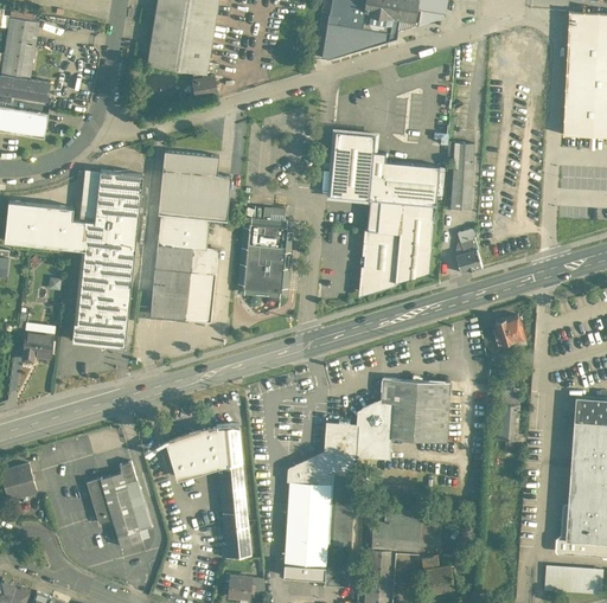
[(218,0),(158,0),(147,66),(193,74),(206,76),(218,0)]
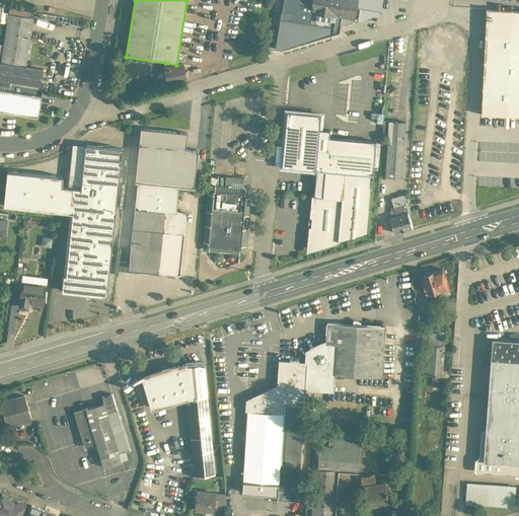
[(293,0),(291,16),(281,14),(281,17),(280,42),(292,43),(292,39),(303,39),(303,34),(316,35),(317,29),(322,29),(322,30),(328,30),(328,31),(334,31),(336,17),(312,13),(313,0),(293,0)]
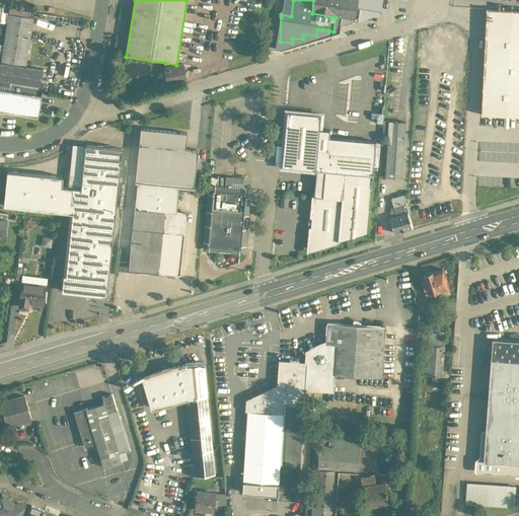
[(357,0),(356,0),(313,0),(312,13),(336,17),(354,20),(357,0)]
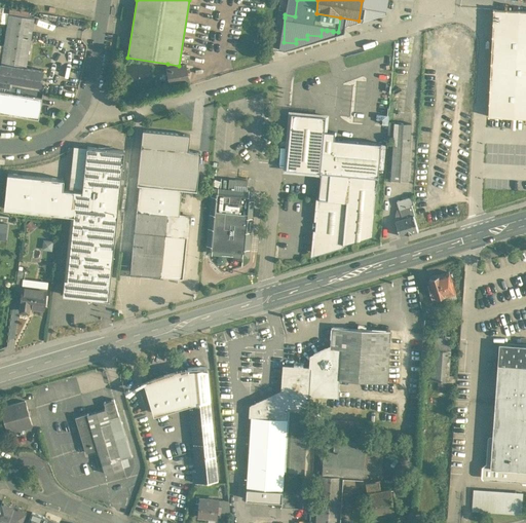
[(29,14),(10,11),(9,16),(28,20),(29,14)]
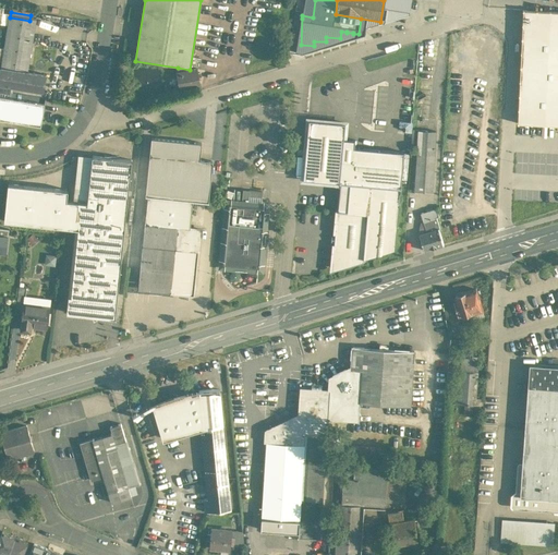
[(557,14),(522,12),(517,124),(557,125),(557,14)]
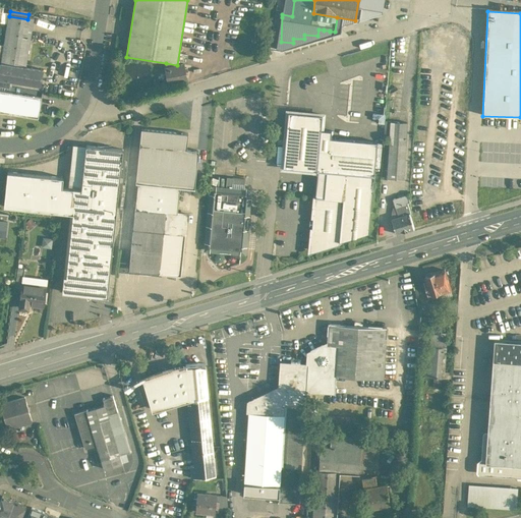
[(27,19),(9,16),(3,54),(2,60),(1,65),(25,69),(34,20),(27,19)]
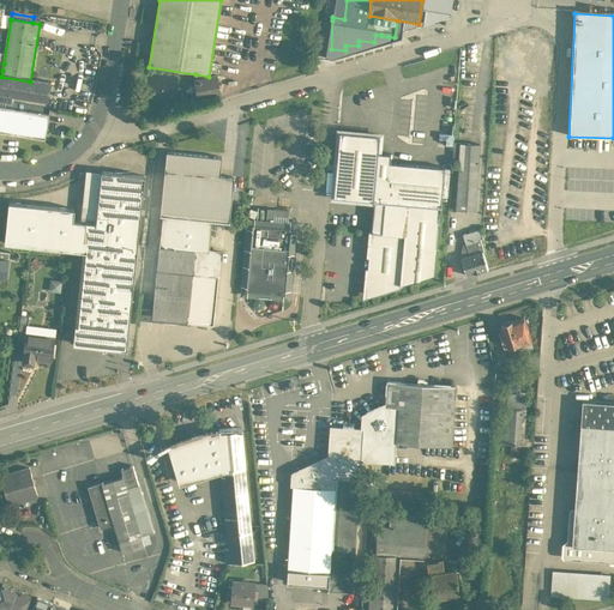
[(1,77),(0,83),(0,96),(13,98),(47,103),(50,85),(30,82),(1,77)]
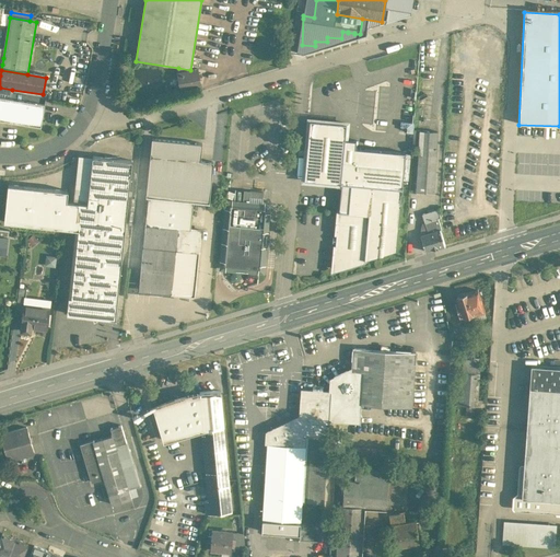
[(181,77),(178,77),(178,78),(182,78),(184,90),(181,91),(182,92),(200,88),(198,73),(190,74),(181,77)]
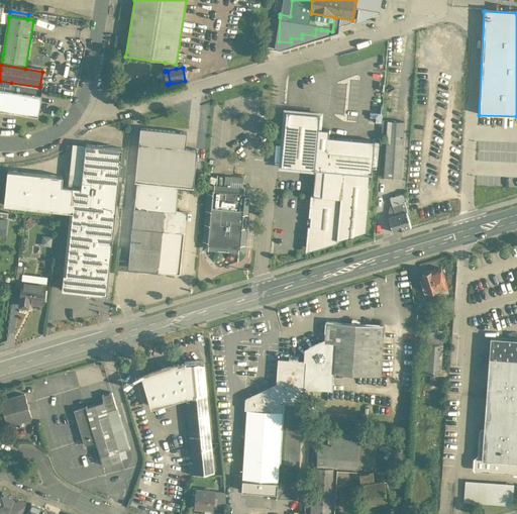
[(41,100),(0,93),(0,114),(38,120),(41,100)]
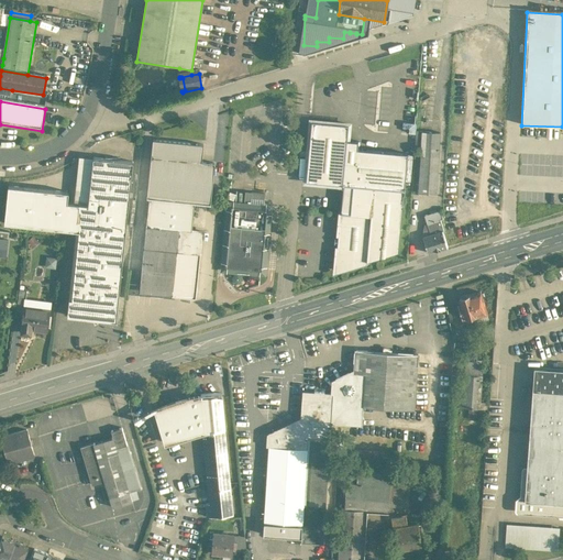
[(349,128),(311,124),(306,184),(342,187),(346,143),(349,128)]
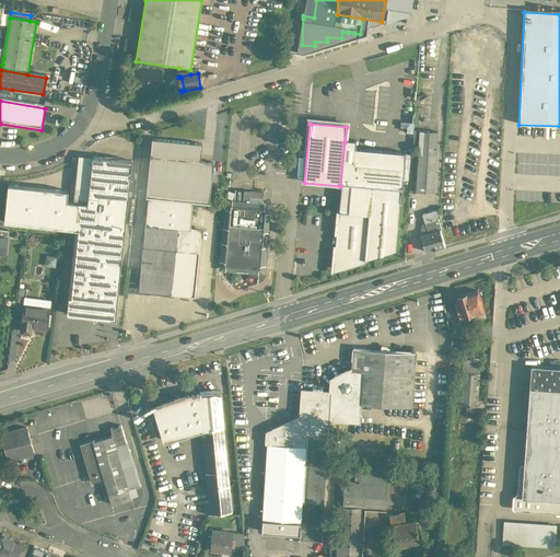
[(438,135),(420,134),(416,195),(433,196),(438,135)]
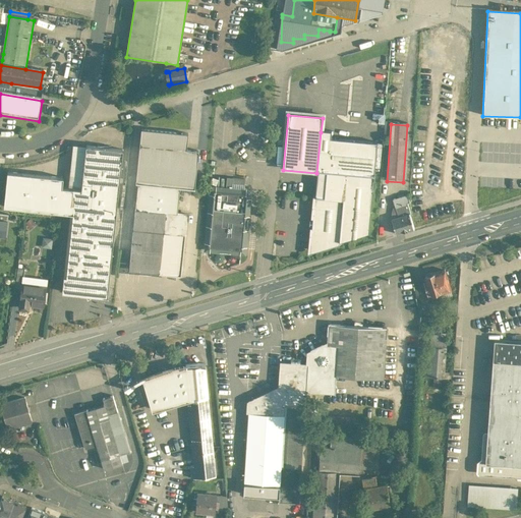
[(188,136),(141,131),(136,184),(135,185),(138,185),(180,190),(195,191),(195,190),(194,190),(198,153),(187,152),(188,136)]
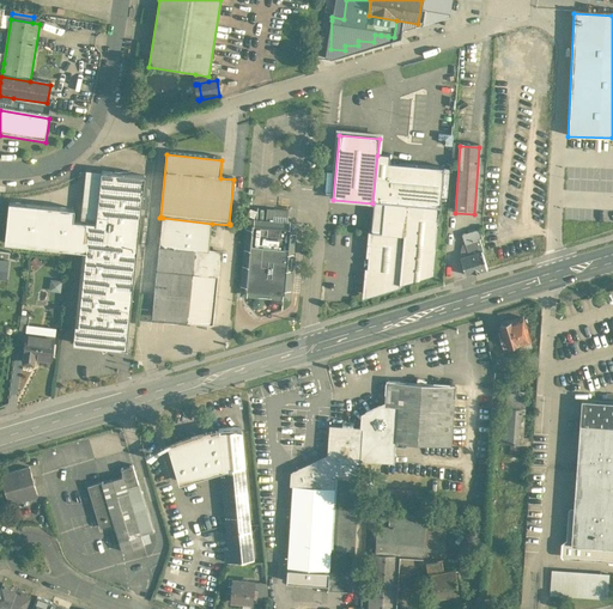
[(443,170),(389,165),(390,157),(377,156),(372,203),(374,203),(384,205),(439,209),(443,170)]
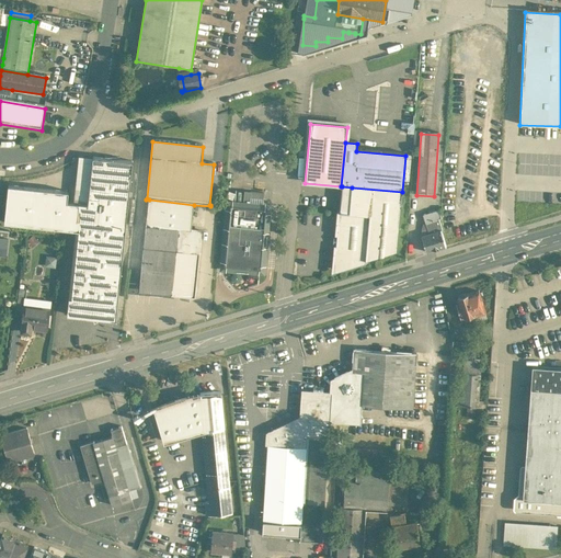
[(79,159),(73,205),(79,205),(88,206),(93,160),(79,158),(79,159)]
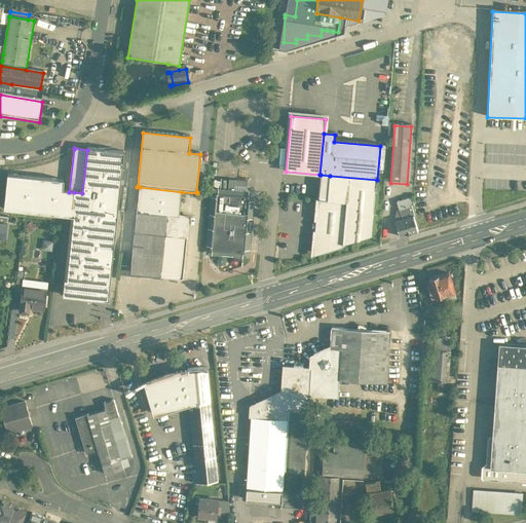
[(124,153),(87,150),(82,193),(74,192),(71,218),(63,297),(86,300),(88,304),(97,301),(109,302),(124,153)]
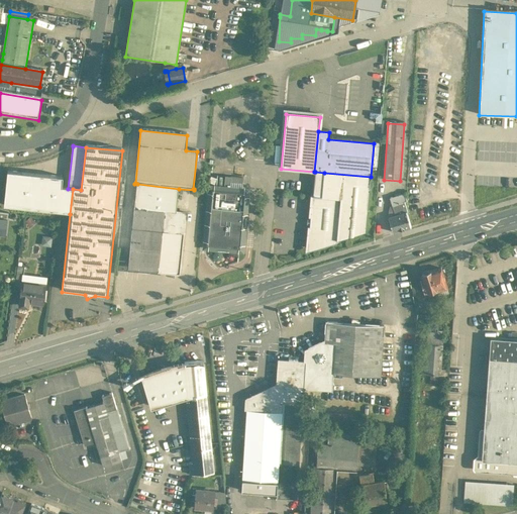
[(371,177),(324,173),(315,172),(313,197),(311,221),(307,221),(307,226),(310,227),(308,251),(336,242),(366,233),(371,177)]
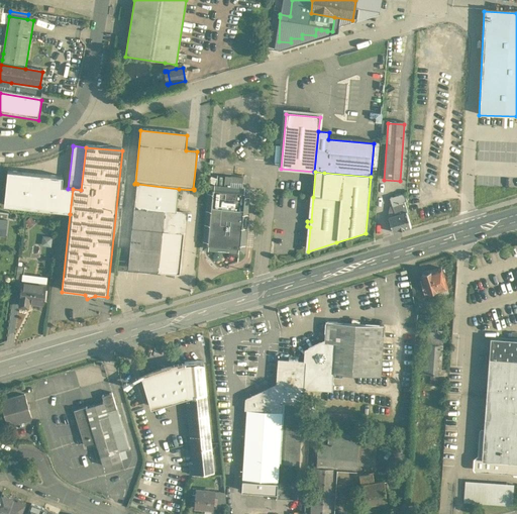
[(4,207),(70,214),(73,189),(68,189),(62,188),(63,179),(8,173),(4,207)]
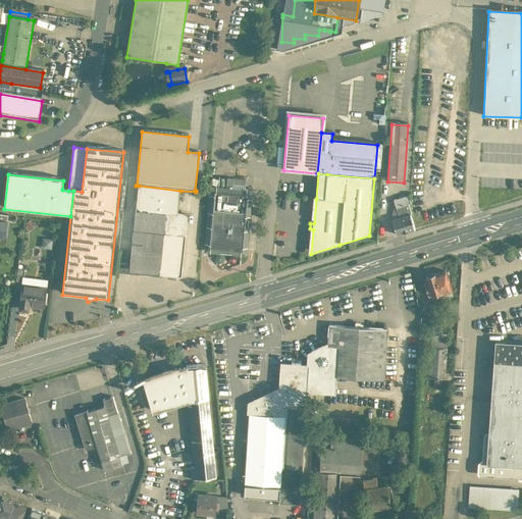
[(180,191),(139,186),(136,211),(166,214),(177,216),(180,191)]
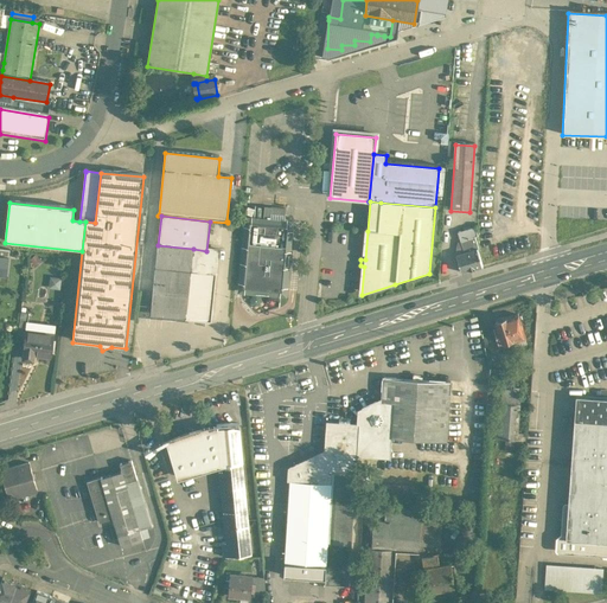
[(263,224),(254,223),(254,222),(250,222),(249,223),(249,230),(249,232),(250,232),(244,290),(287,294),(287,283),(286,283),(286,281),(286,278),(291,230),(287,230),(287,225),(285,225),(270,224),(263,224)]
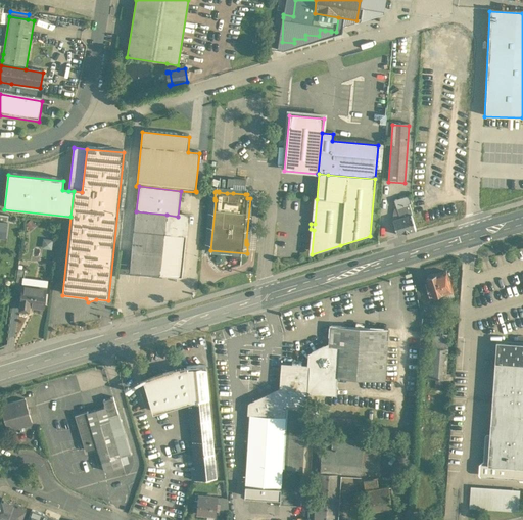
[(409,198),(394,202),(397,209),(402,208),(409,206),(411,205),(409,198)]
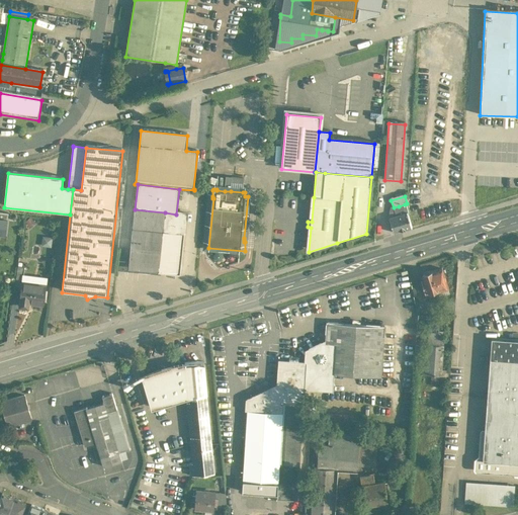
[(405,204),(399,206),(394,207),(397,218),(389,220),(394,235),(411,229),(407,215),(408,215),(405,204)]
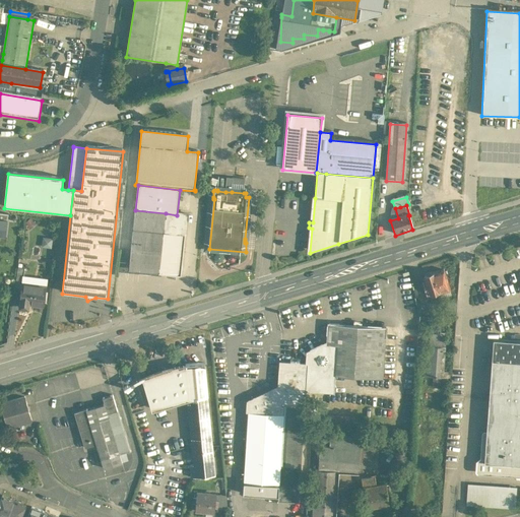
[(166,213),(135,210),(129,271),(158,274),(159,274),(161,253),(165,254),(167,246),(163,246),(164,234),(166,213)]
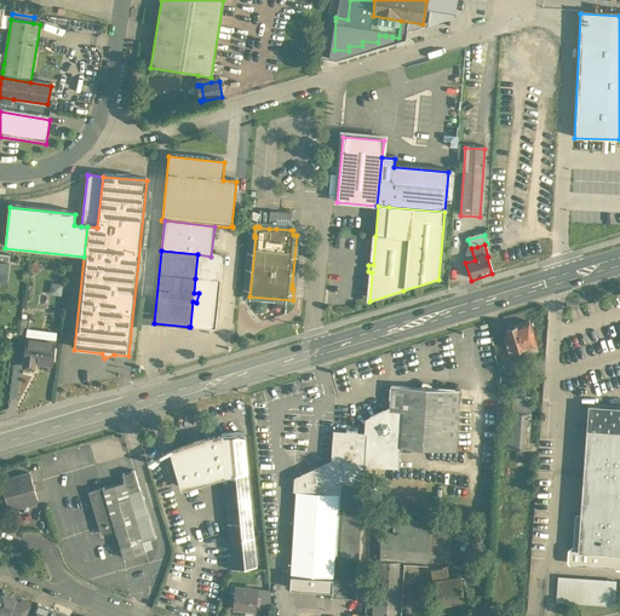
[(211,257),(197,254),(195,278),(220,281),(223,258),(211,257)]
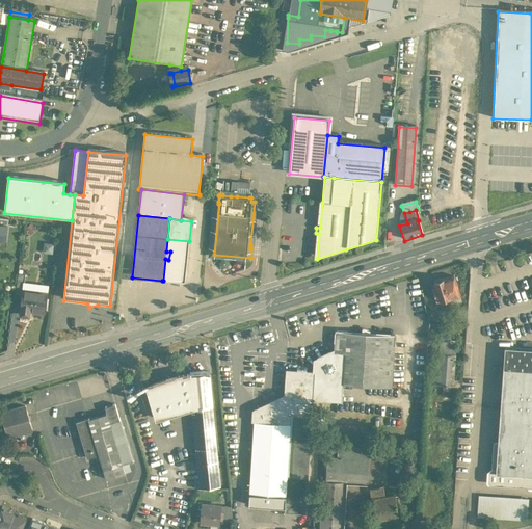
[(189,241),(167,239),(166,252),(170,252),(168,260),(165,259),(163,281),(162,281),(162,282),(170,283),(170,281),(171,282),(170,284),(176,286),(179,286),(179,282),(180,282),(180,284),(185,284),(189,242),(189,241)]
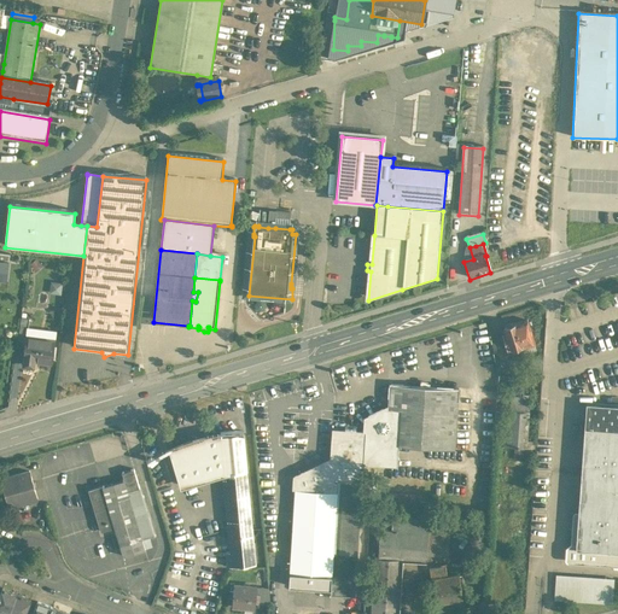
[(51,284),(50,296),(60,297),(63,285),(51,284)]
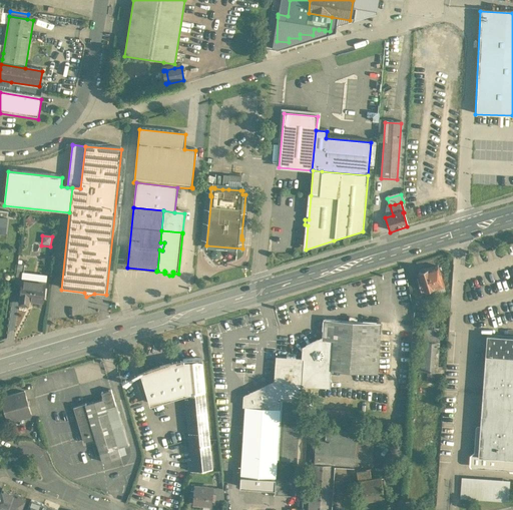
[(25,268),(18,267),(15,287),(21,288),(22,282),(23,283),(24,276),(25,268)]
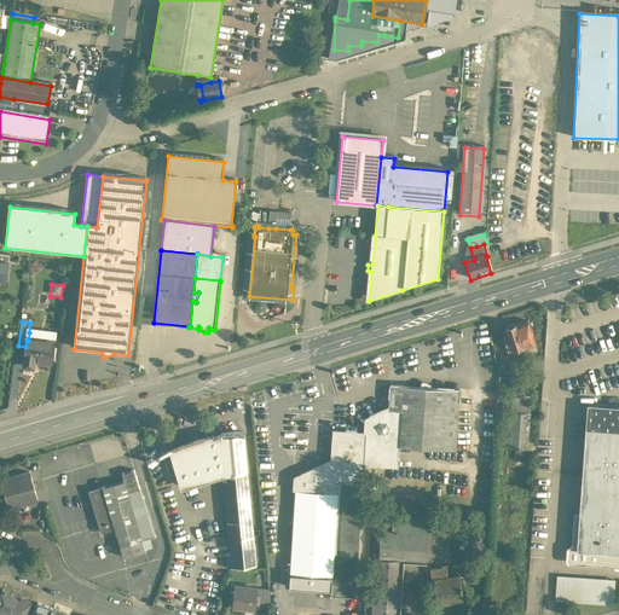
[(508,329),(507,330),(505,331),(508,340),(504,341),(509,354),(513,353),(533,347),(536,347),(528,324),(516,328),(514,326),(512,326),(509,326),(508,329)]
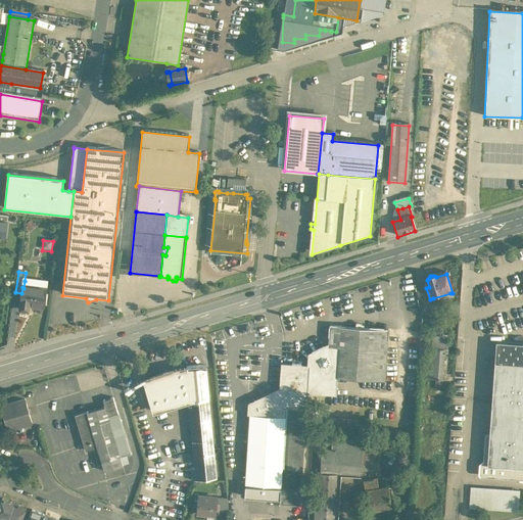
[(47,284),(25,281),(24,288),(22,287),(21,293),(19,312),(29,313),(30,308),(44,310),(47,284)]
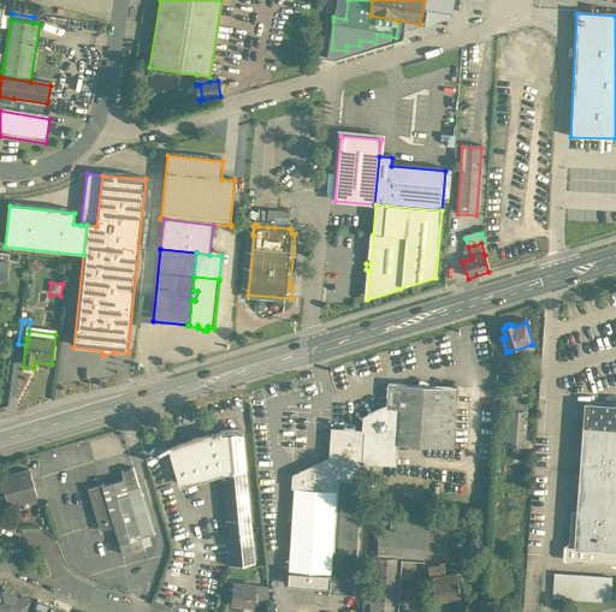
[(531,345),(510,351),(511,357),(523,354),(523,355),(532,351),(531,345)]
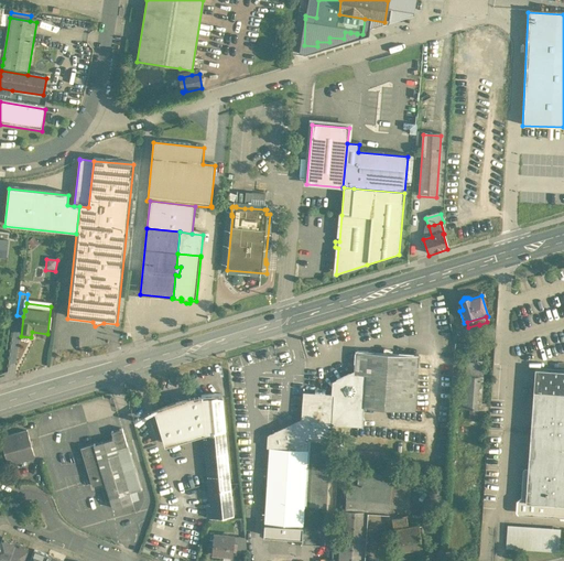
[(495,330),(484,331),(485,344),(494,344),(495,330)]
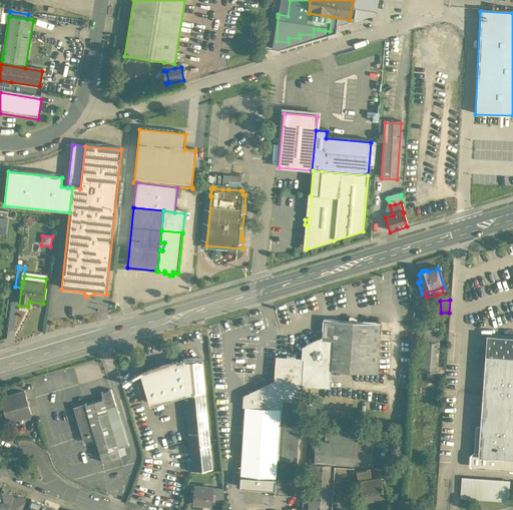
[(381,326),(325,322),(323,342),(322,342),(305,351),(304,363),(302,388),(330,390),(331,373),(332,373),(378,376),(381,326)]
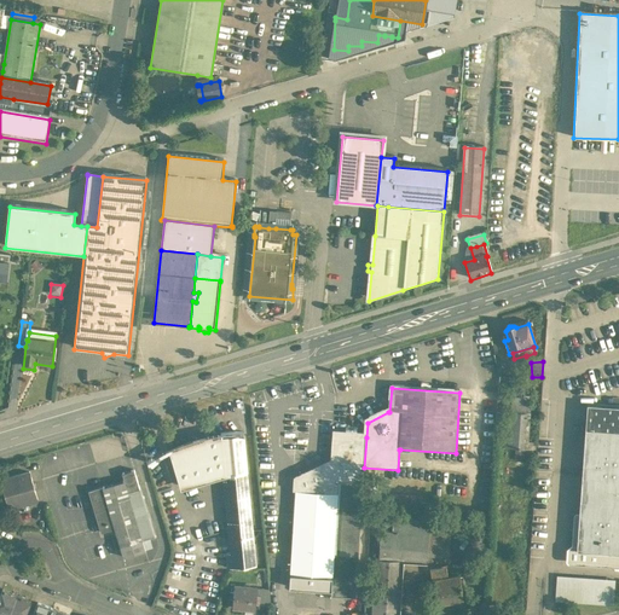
[(618,408),(586,407),(579,516),(618,518),(618,408)]
